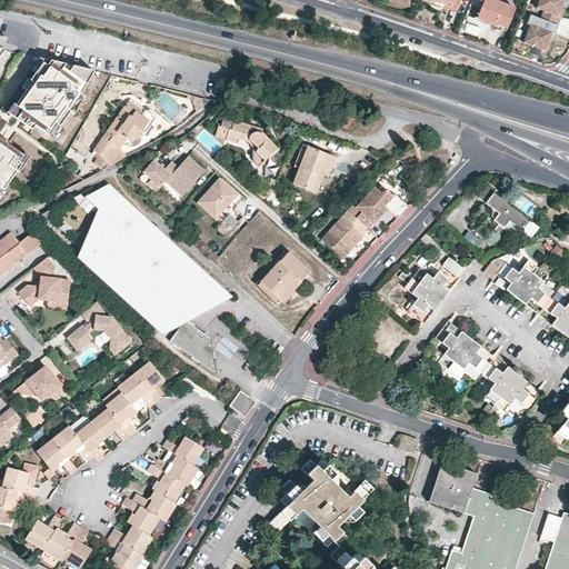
[(435,0),(435,1),(439,2),(457,10),(460,0),(435,0)]
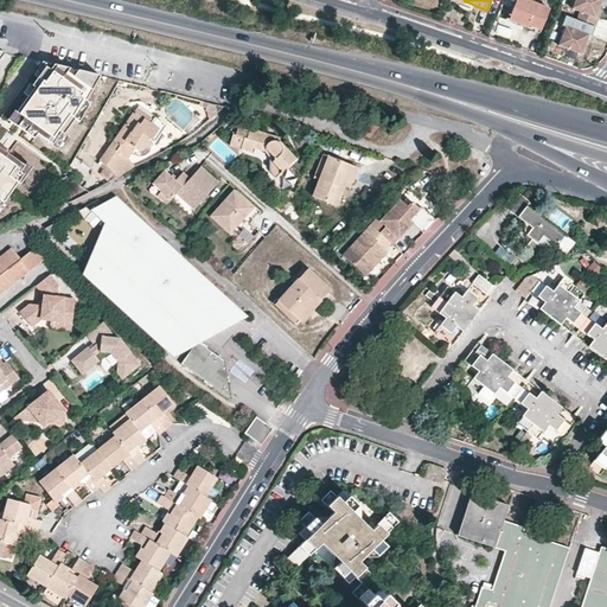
[(541,30),(549,8),(525,0),(517,0),(510,19),(528,26),(529,24),(531,26),(541,30)]
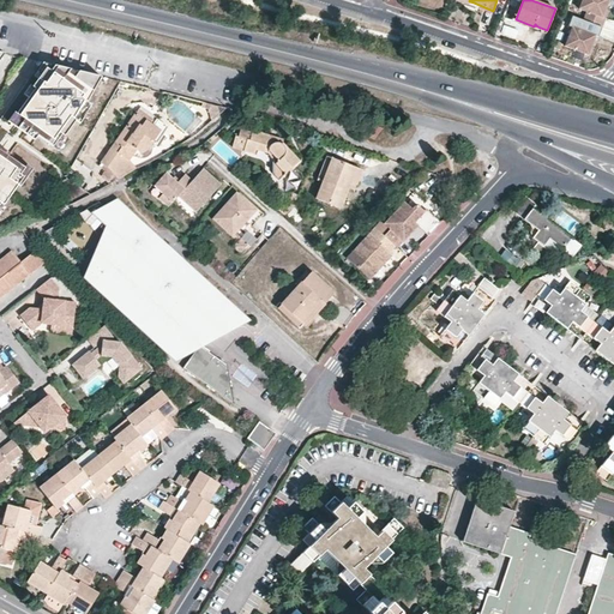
[(599,36),(606,19),(602,18),(605,11),(609,0),(582,0),(579,8),(588,12),(582,30),(572,26),(565,46),(588,55),(591,46),(596,36),(599,36)]
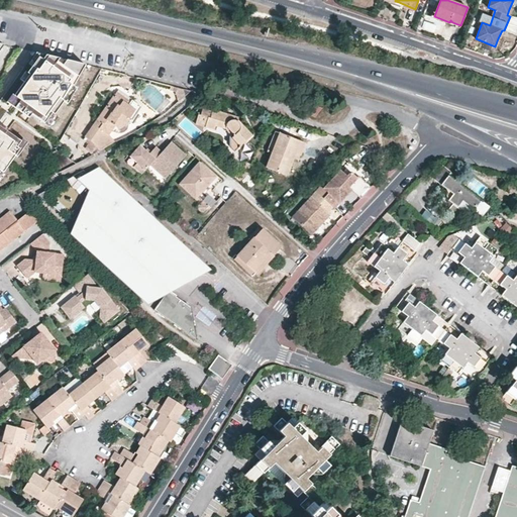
[(32,67),(41,55),(36,53),(28,64),(32,67)]
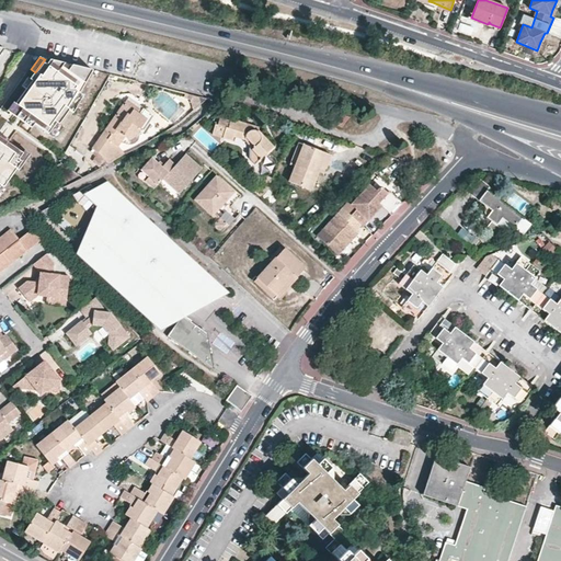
[(57,63),(45,59),(35,72),(30,79),(32,81),(25,90),(15,104),(23,111),(20,114),(34,125),(48,134),(56,123),(58,125),(59,125),(69,111),(67,109),(78,93),(79,94),(79,93),(92,71),(68,65),(65,69),(56,64),(57,63)]
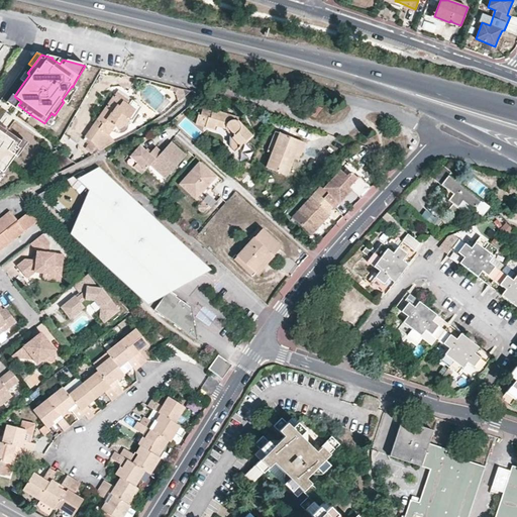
[(23,83),(29,75),(27,73),(25,72),(19,80),(23,83)]
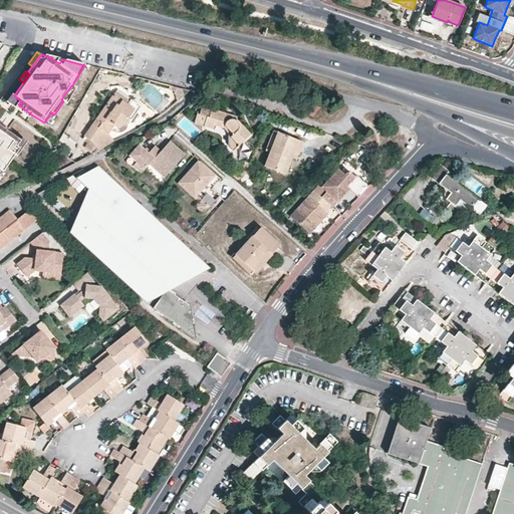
[(76,88),(72,85),(72,86),(71,85),(61,99),(63,101),(66,104),(76,88)]
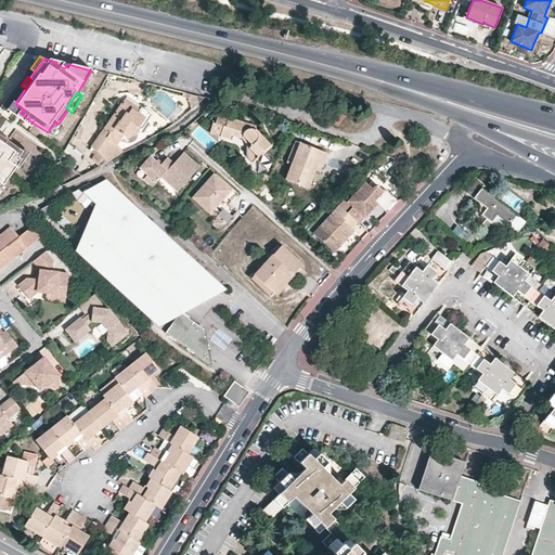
[(192,108),(205,99),(183,93),(182,98),(189,100),(189,101),(191,108),(191,110),(192,108)]
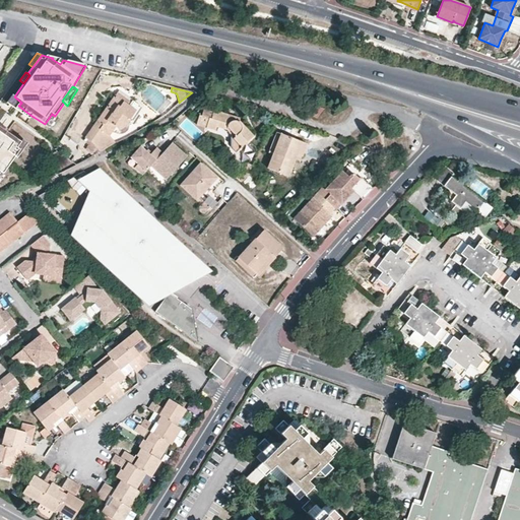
[(12,95),(6,104),(29,119),(31,116),(18,106),(21,103),(14,96),(12,95)]
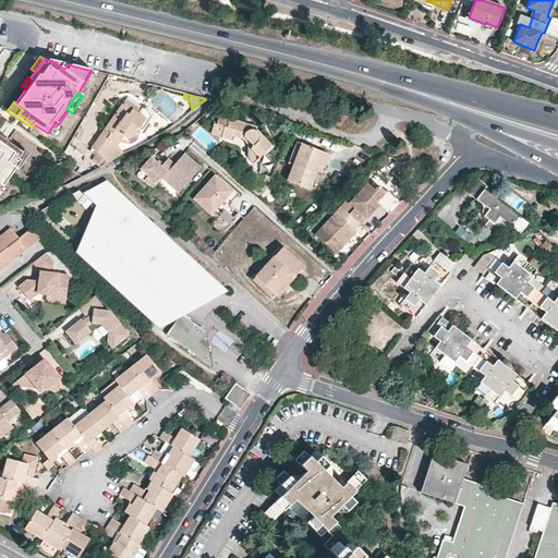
[(98,152),(111,161),(126,153),(117,146),(123,136),(129,140),(136,135),(141,129),(143,131),(154,116),(138,105),(134,110),(129,106),(123,102),(91,149),(97,154),(98,152)]
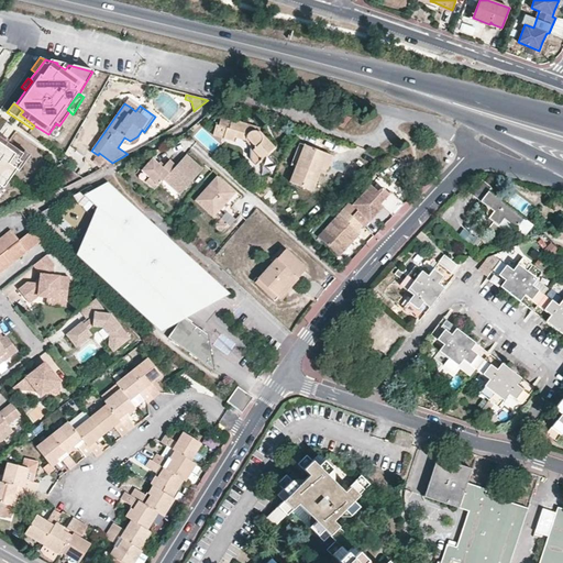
[(323,119),(343,128),(350,119),(328,110),(323,119)]
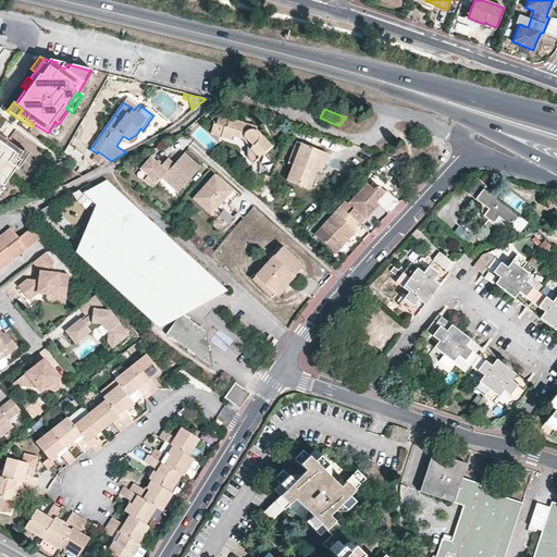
[(248,158),(252,162),(271,147),(256,131),(258,128),(226,118),(220,115),(217,124),(214,123),(211,134),(231,140),(233,135),(243,139),(243,140),(244,141),(245,143),(246,144),(248,144),(248,158)]
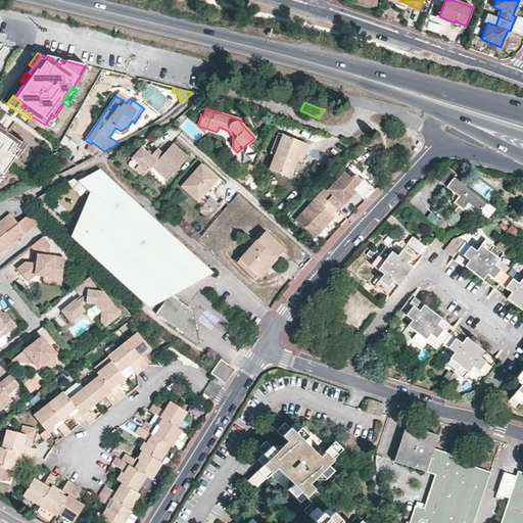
[(52,114),(45,125),(50,129),(58,119),(55,116),(54,116),(52,114)]
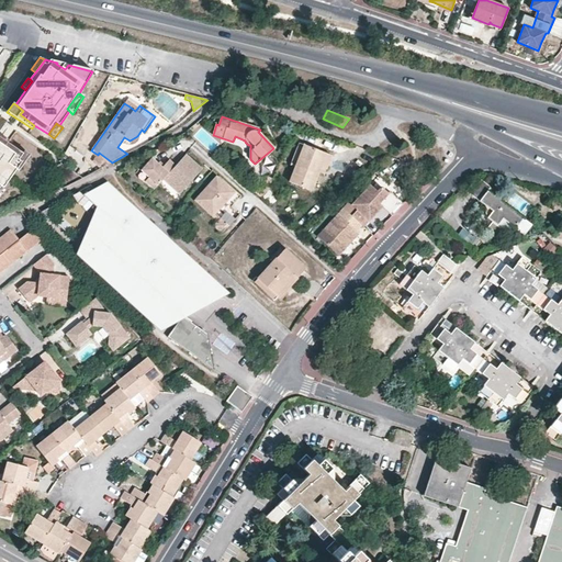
[(0,186),(2,189),(3,188),(17,169),(21,163),(18,160),(22,154),(7,143),(2,149),(0,147),(0,139),(1,138),(0,137),(0,186)]
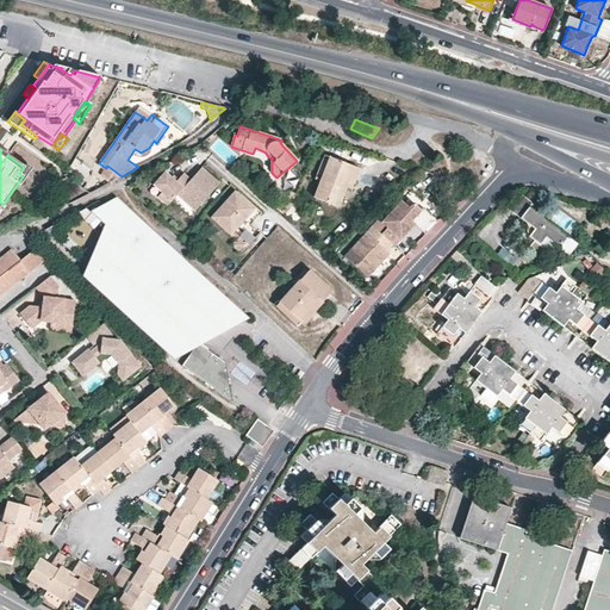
[(315,180),(321,182),(330,157),(324,155),(315,180)]
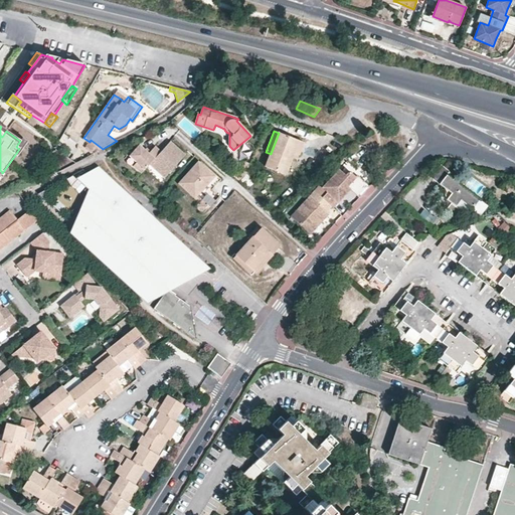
[(279,133),(271,154),(266,167),(286,175),(294,154),(299,156),(302,149),(304,143),(279,133)]
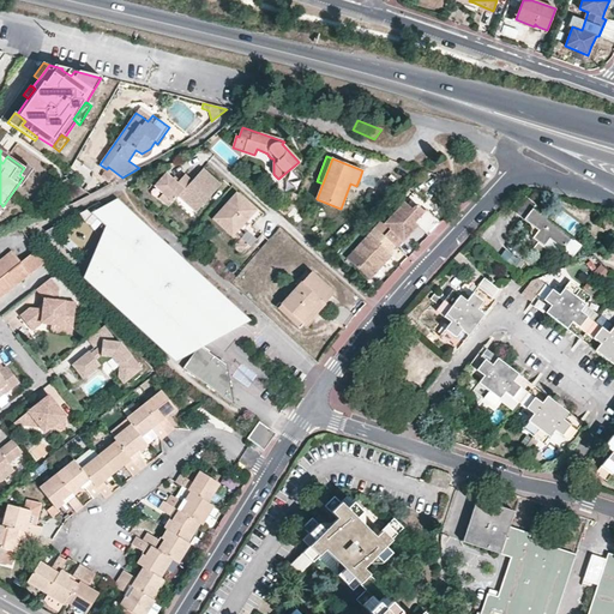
[(26,166),(24,168),(19,175),(23,178),(18,185),(20,187),(32,169),(26,166)]
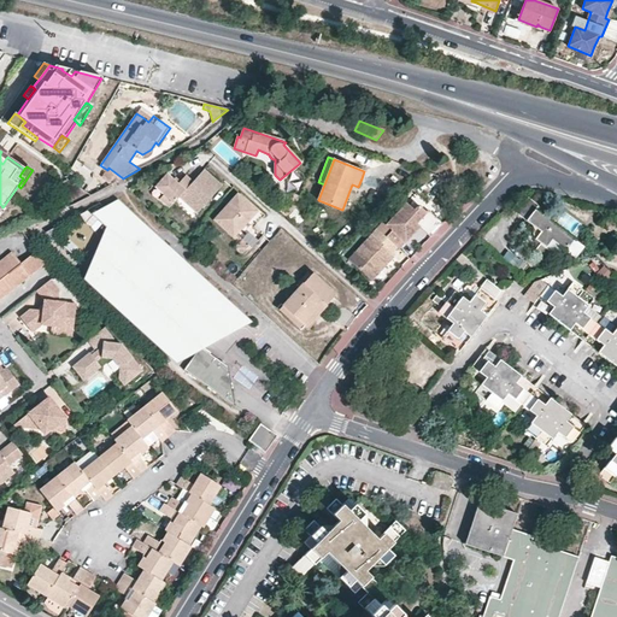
[(197,213),(222,187),(204,170),(193,182),(178,198),(197,213)]
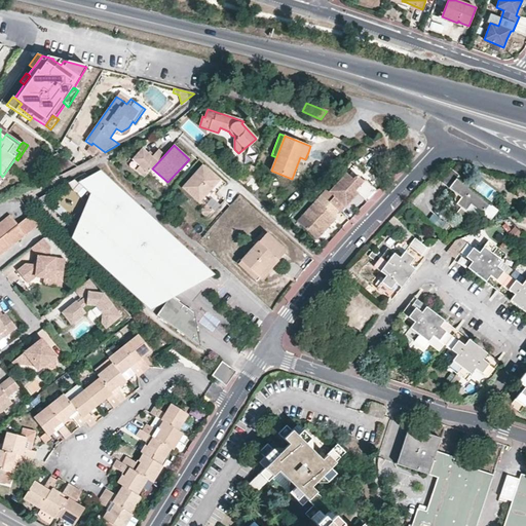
[(152,168),(164,155),(158,150),(151,157),(142,148),(132,159),(140,166),(136,171),(144,178),(152,168)]
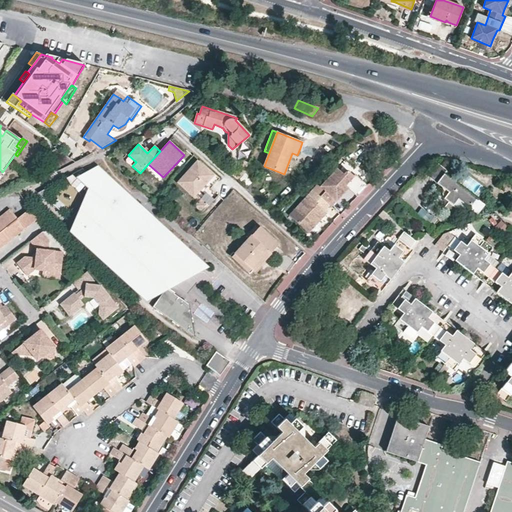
[(41,151),(35,159),(39,162),(45,154),(41,151)]
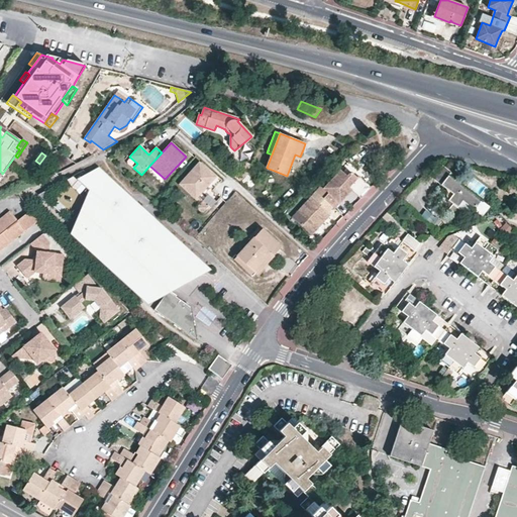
[(199,164),(180,185),(195,198),(203,190),(214,178),(213,177),(214,175),(201,163),(199,165),(199,164)]
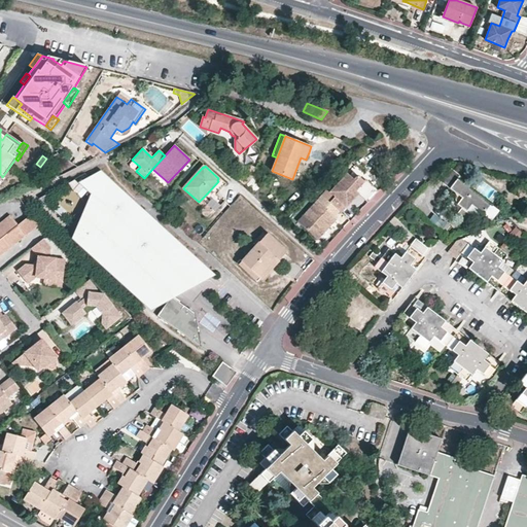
[(470,189),(473,186),(449,167),(438,180),(445,185),(462,199),(457,205),(461,208),(455,215),(465,223),(471,215),(467,212),(471,206),(484,215),(491,206),(470,189)]
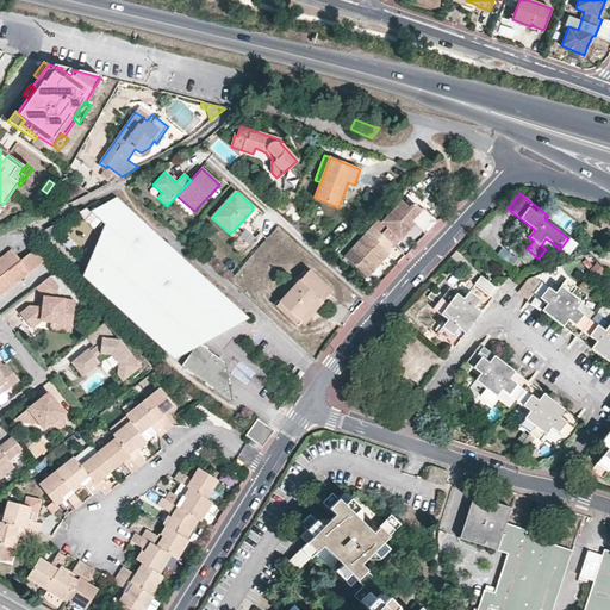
[(88,212),(99,221),(109,230),(101,244),(122,262),(116,269),(103,257),(97,271),(141,302),(137,306),(157,324),(247,319),(182,261),(112,198),(88,212)]
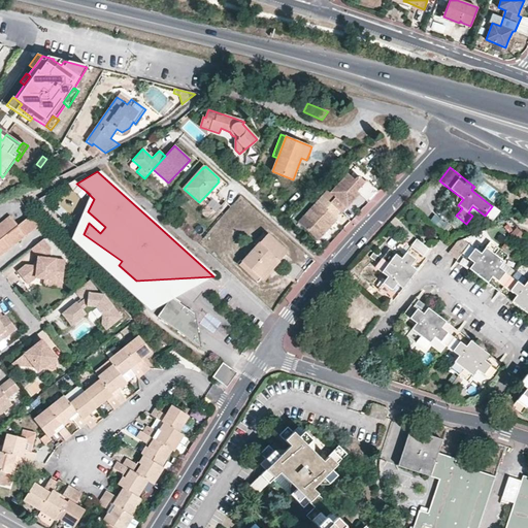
[(265,183),(255,172),(252,179),(246,187),(254,194),(261,188),(265,183)]
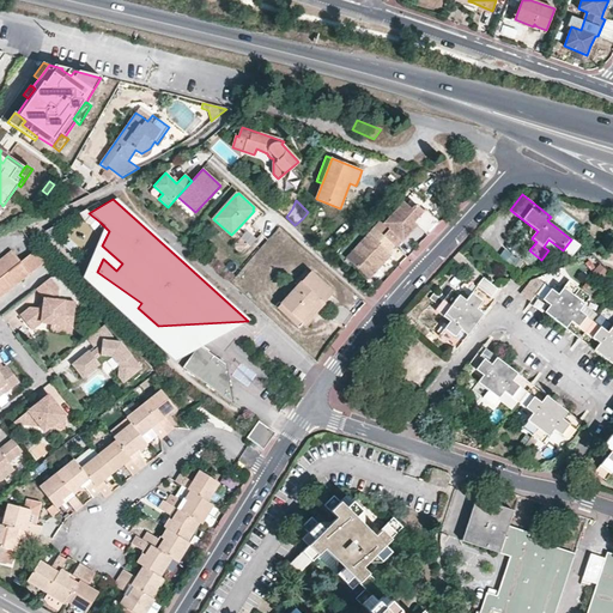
[(441,222),(425,208),(424,211),(417,205),(412,210),(404,202),(384,224),(390,229),(384,236),(396,247),(412,230),(407,224),(411,220),(417,225),(428,235),(431,232),(436,226),(441,222)]
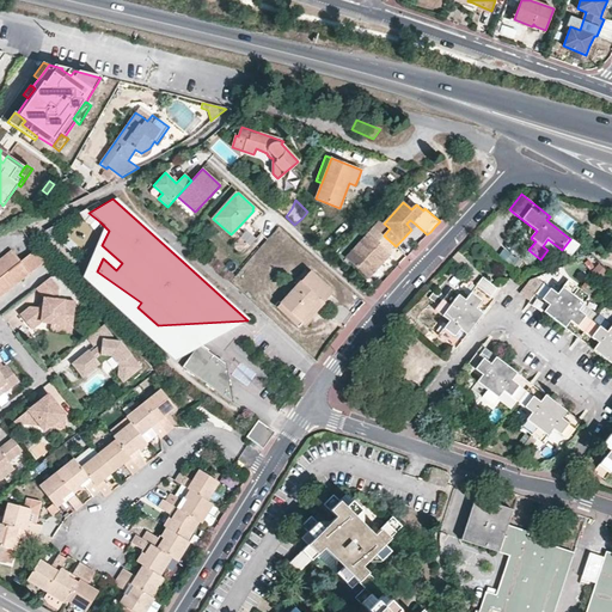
[(252,209),(254,210),(240,225),(248,231),(251,226),(258,219),(262,214),(254,207),(252,209)]
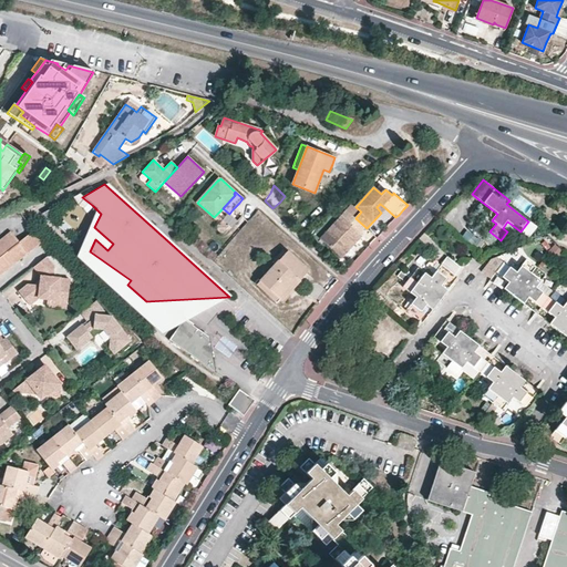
[(184,318),(187,320),(229,297),(146,301),(127,285),(131,280),(90,251),(95,239),(107,250),(113,244),(94,227),(101,214),(92,205),(75,257),(160,336),(177,326),(184,318)]
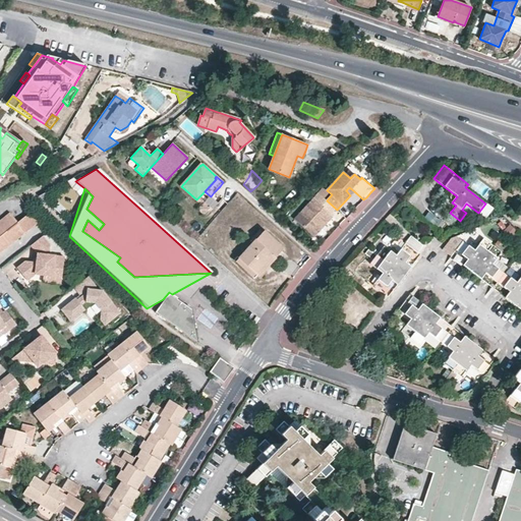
[(205,191),(196,199),(203,205),(205,203),(211,196),(205,191)]
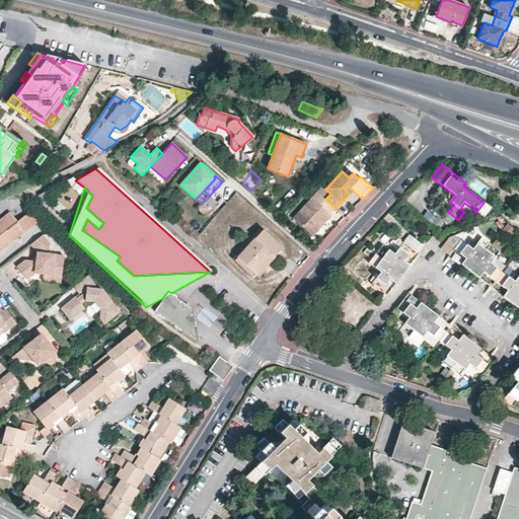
[(210,196),(204,202),(210,207),(212,209),(221,199),(213,192),(210,196)]
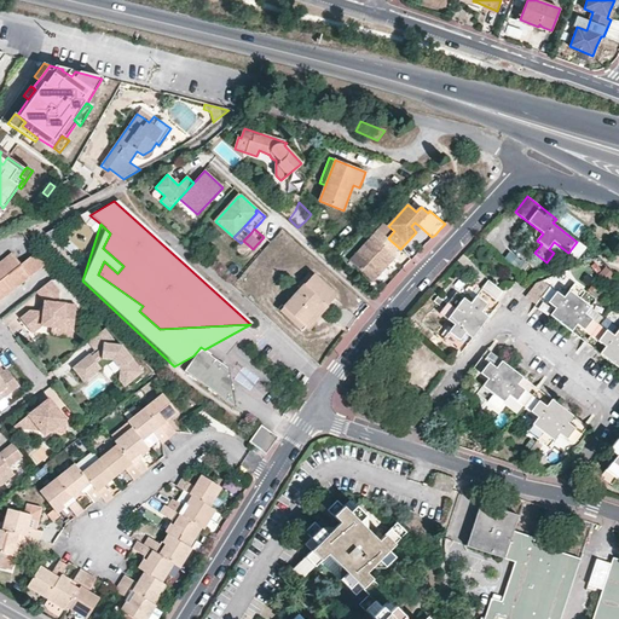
[(395,258),(372,236),(352,258),(375,279),(383,270),(383,265),(386,262),(388,265),(395,258)]
